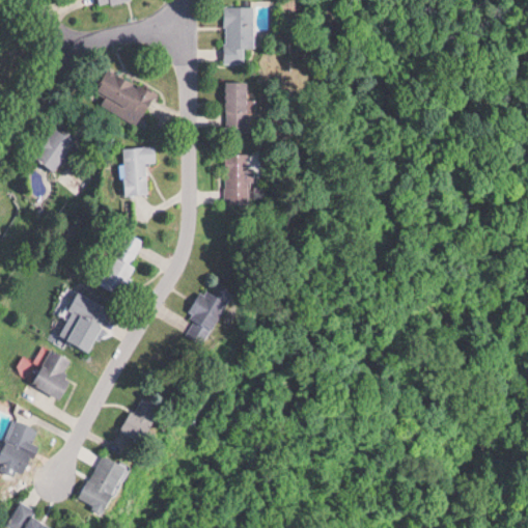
[(254,8),(223,8),(223,65),(244,65),(244,49),(254,49),(254,8)]
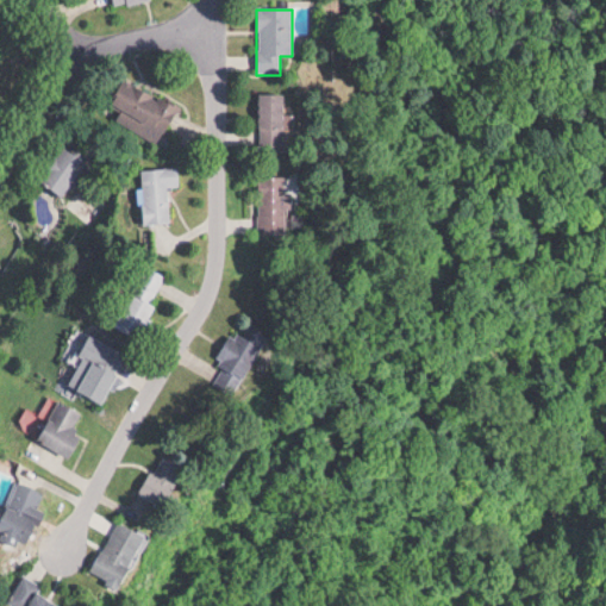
[(176,108),(122,81),(110,106),(120,111),(114,123),(158,144),(176,108)]
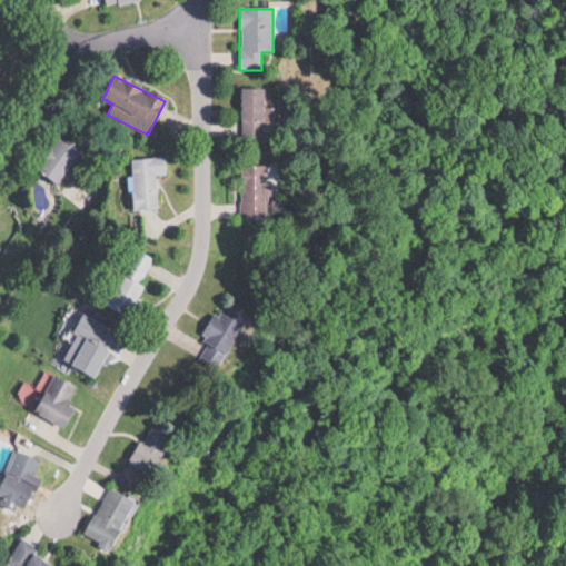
[(266,138),(266,90),(241,90),(241,138),(266,138)]
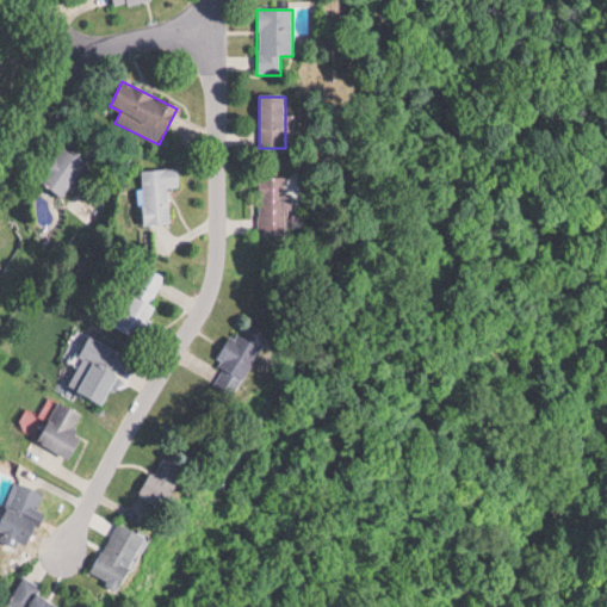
[(94,148),(72,132),(39,183),(63,198),(94,148)]
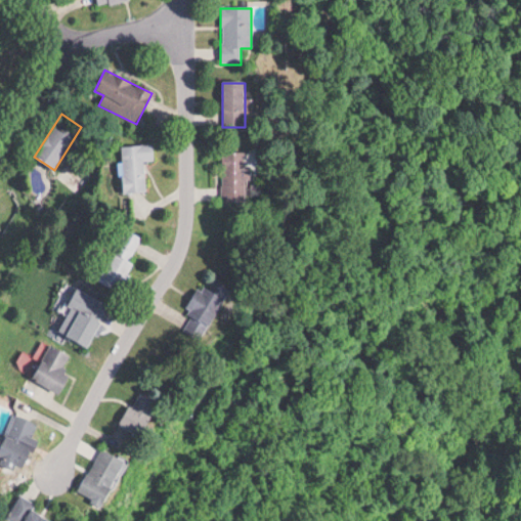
[(121,146),(122,191),(144,191),(143,162),(153,161),(153,145),(121,146)]
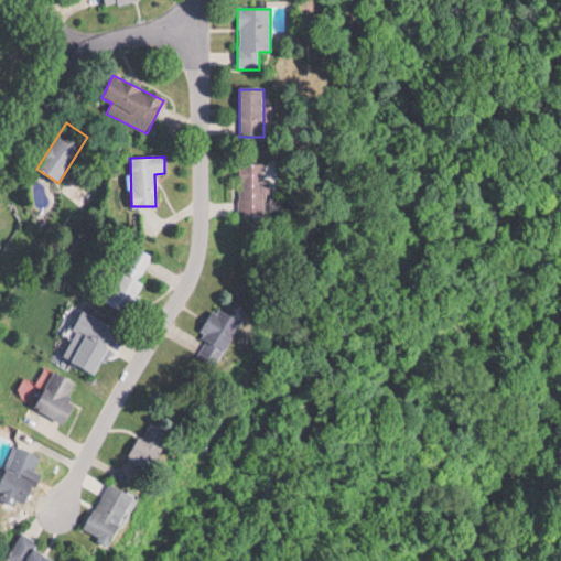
[(240,220),(269,220),(269,165),(240,165),(240,220)]
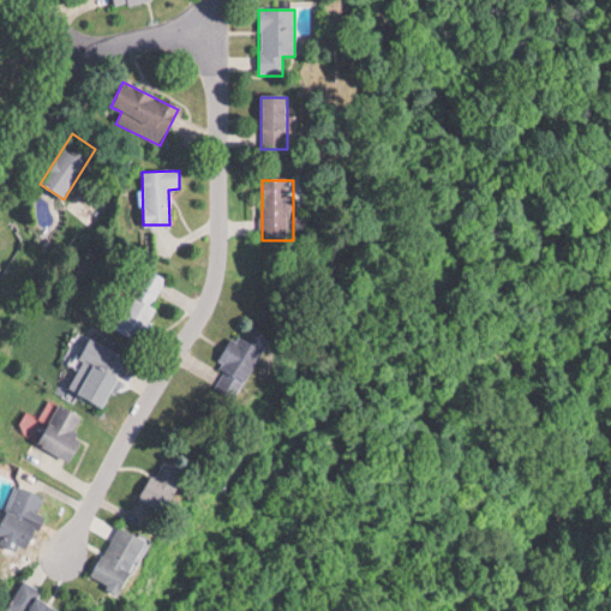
[(167,276),(143,267),(115,330),(139,341),(167,276)]
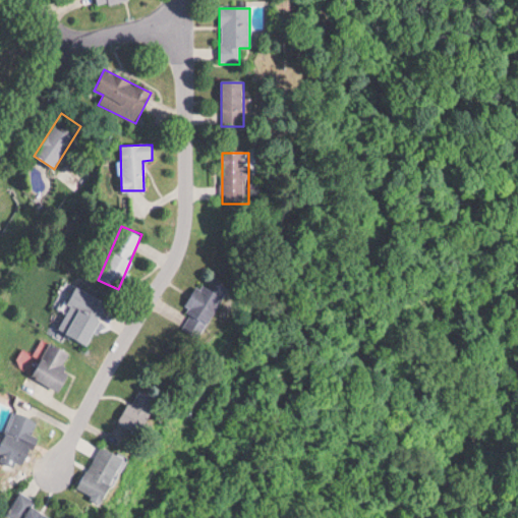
[(188,309),(220,324),(237,287),(221,280),(218,288),(202,281),(188,309)]
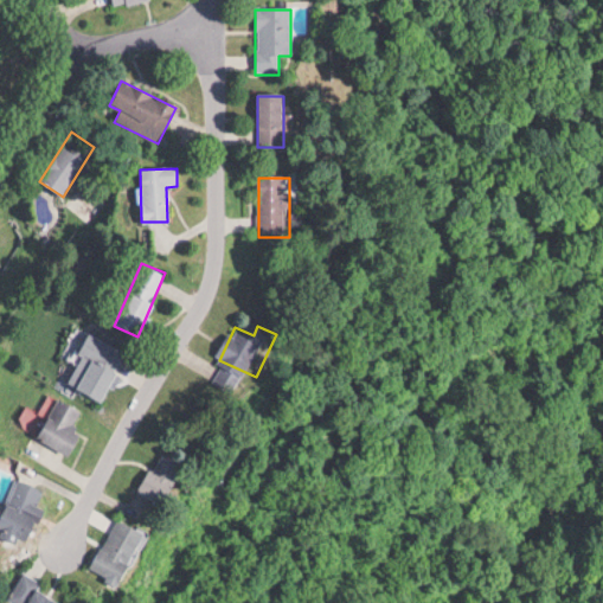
[(104,399),(127,351),(90,334),(68,383),(104,399)]
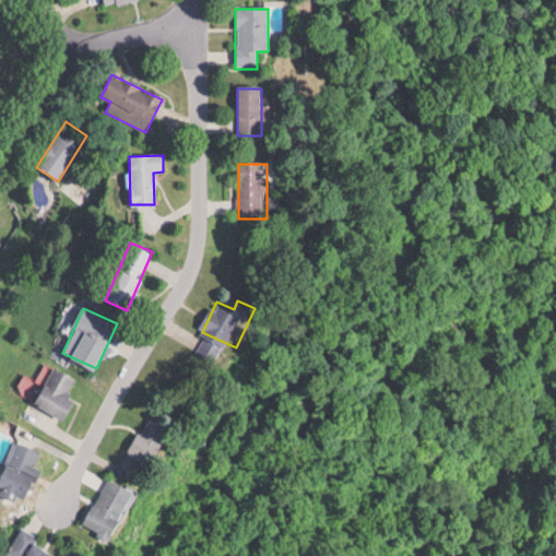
[(66,420),(77,397),(68,392),(74,378),(54,367),(35,404),(66,420)]
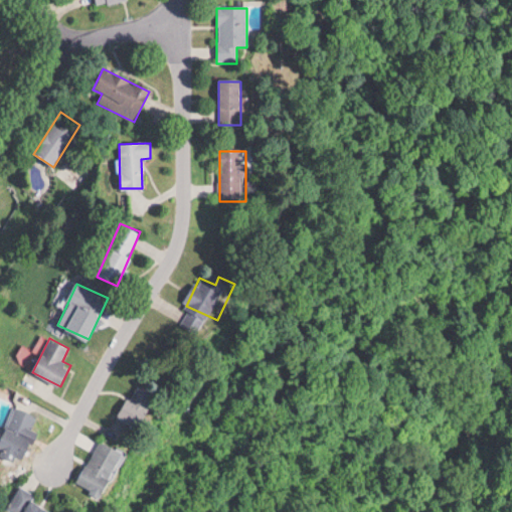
[(165,395),(142,382),(122,415),(145,429),(165,395)]
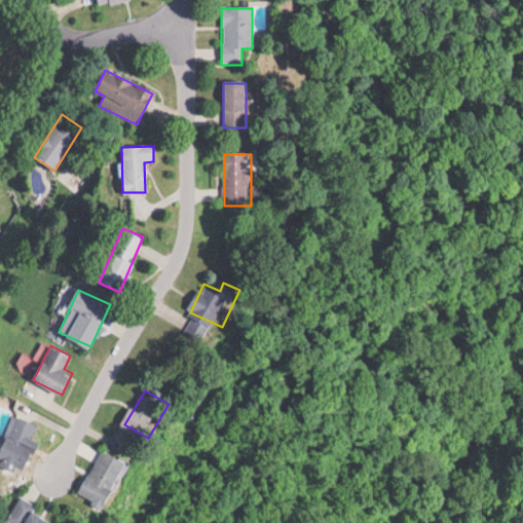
[(40,422),(14,416),(9,442),(0,440),(0,464),(31,471),(40,422)]
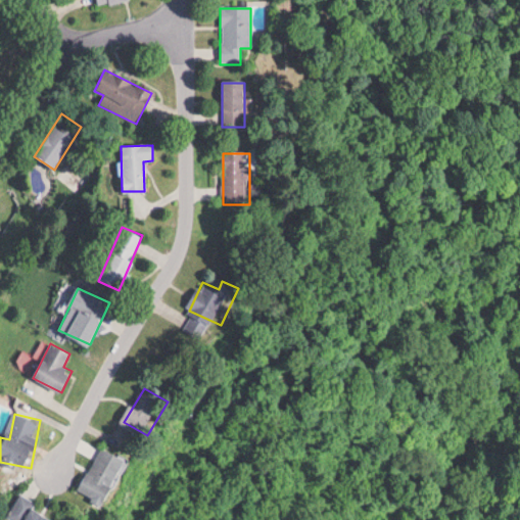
[(85,488),(111,501),(133,458),(106,445),(85,488)]
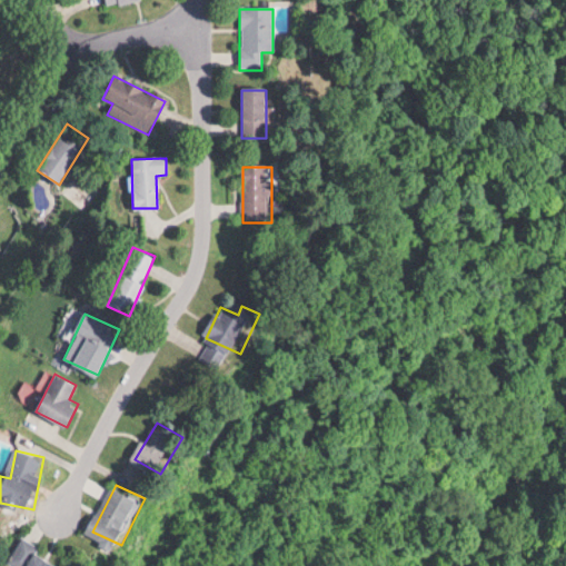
[(69,565),(71,562),(28,538),(16,562),(22,565),(69,565)]
